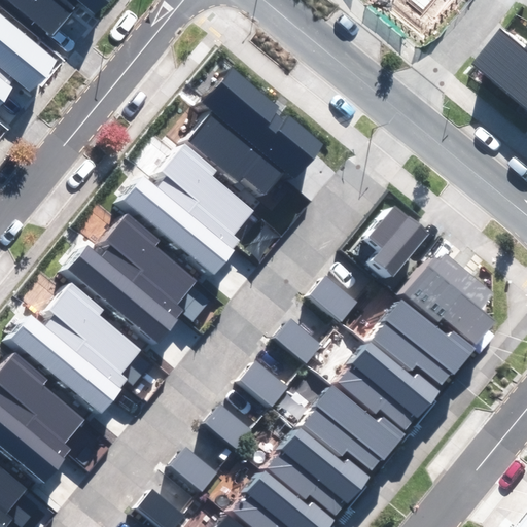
[(7,0),(53,36),(80,2),(95,13),(105,0),(7,0)]
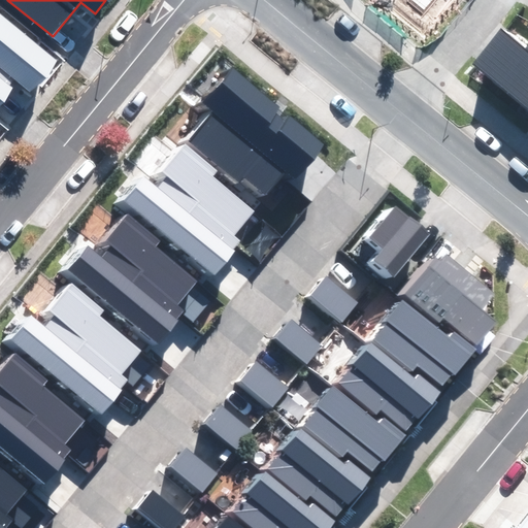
[(0,103),(17,84),(30,95),(57,63),(0,17),(0,103)]
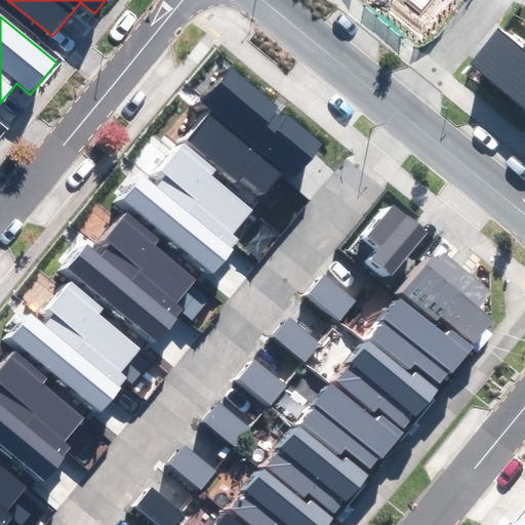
[(524,44),(521,49),(497,29),(469,63),(524,109),(524,44)]
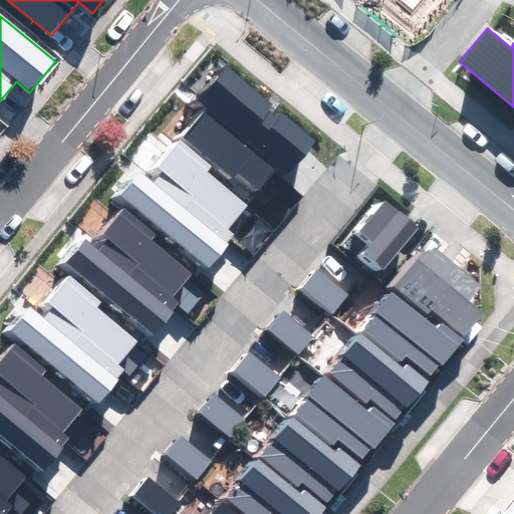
[(238,174),(257,191),(277,168),(286,176),(315,141),(282,113),(278,117),(269,109),(273,104),(226,65),(198,98),(209,107),(183,139),(232,181),(238,174)]
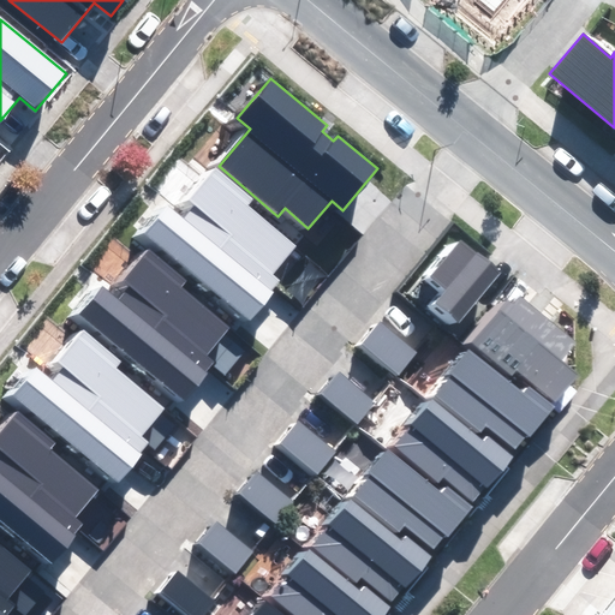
[(143,237),(249,320),(280,282),(273,276),(296,248),(245,208),(250,202),(210,169),(184,203),(191,209),(181,221),(166,208),(143,237)]
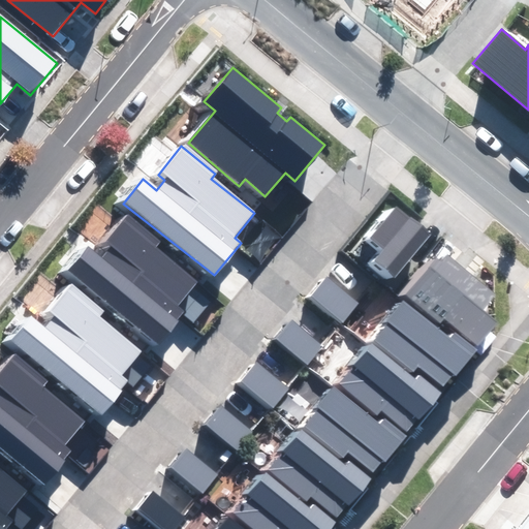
[(374,261),(395,278),(431,235),(396,207),(370,238),(384,249),(374,261)]
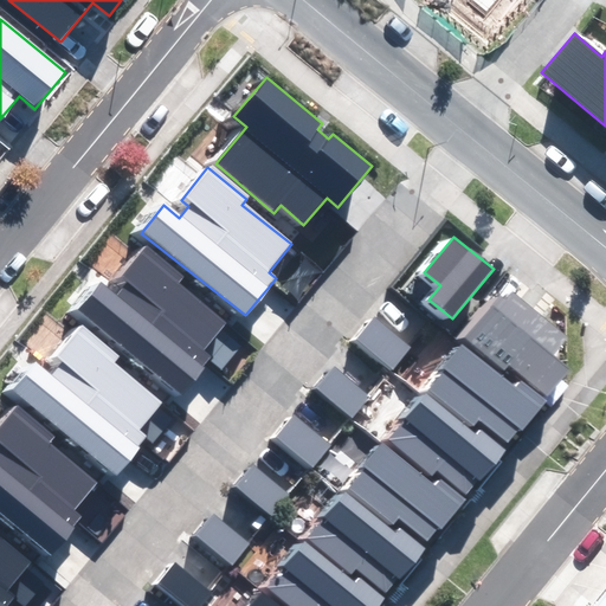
[(79,311),(184,394),(213,358),(206,352),(229,323),(179,284),(185,277),(144,246),(118,278),(126,284),(116,296),(101,284),(79,311)]
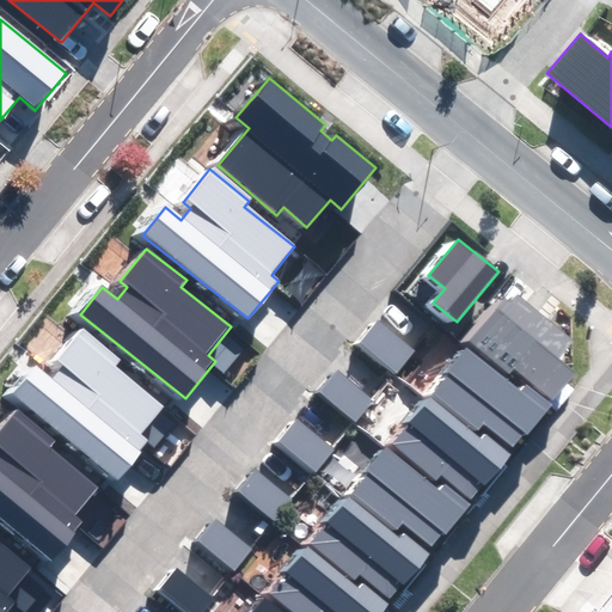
[(510,305),(508,304),(248,611),(383,611),(432,555),(429,552),(470,503),(515,450),(514,448),(552,403),(550,402),(573,373),(558,360),(573,342),(518,297),(510,305)]
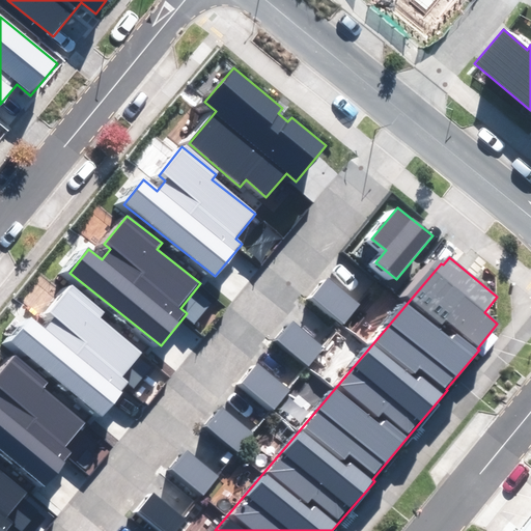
[(312,297),(346,324),(362,304),(328,277),(312,297)]
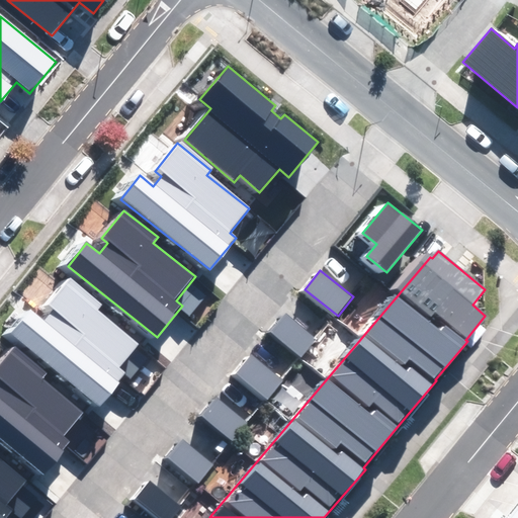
[(12,334),(101,405),(126,372),(120,368),(140,344),(97,311),(102,305),(68,277),(46,306),(52,311),(44,321),(30,311),(12,334)]
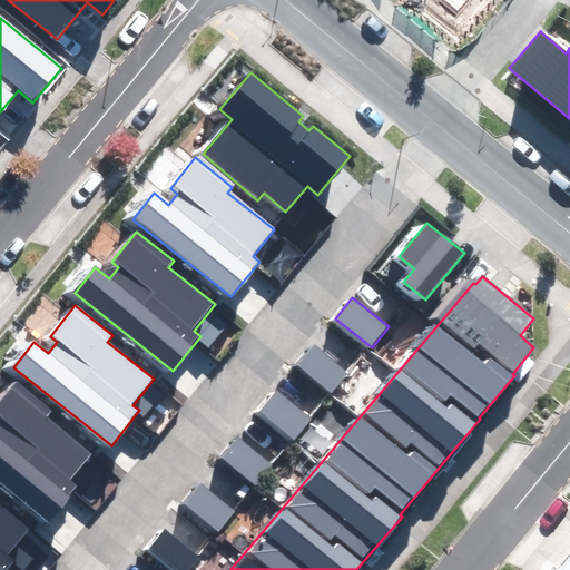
[(297,365),(333,394),(350,374),(315,345),(297,365)]
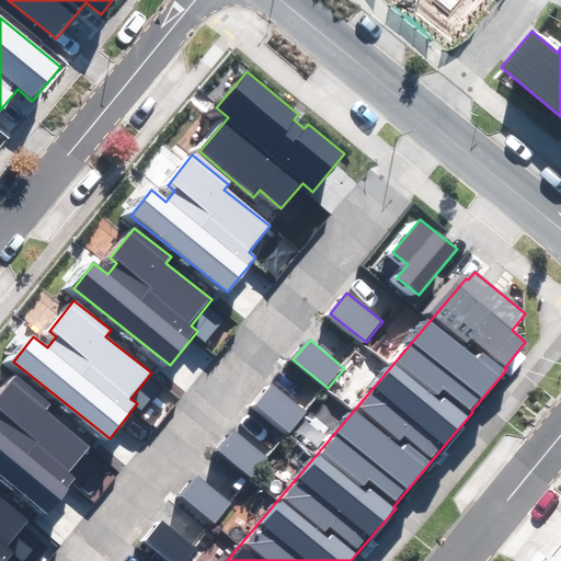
[(0,474),(47,514),(77,478),(70,472),(90,447),(45,411),(52,404),(15,375),(0,393),(0,474)]
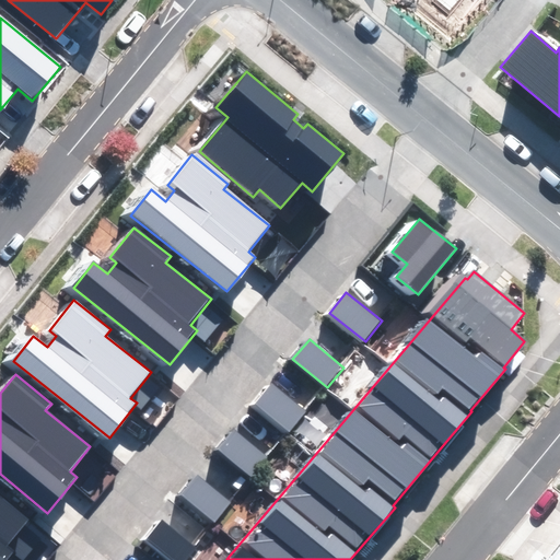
[(254,404),(289,431),(306,410),(271,382),(254,404)]
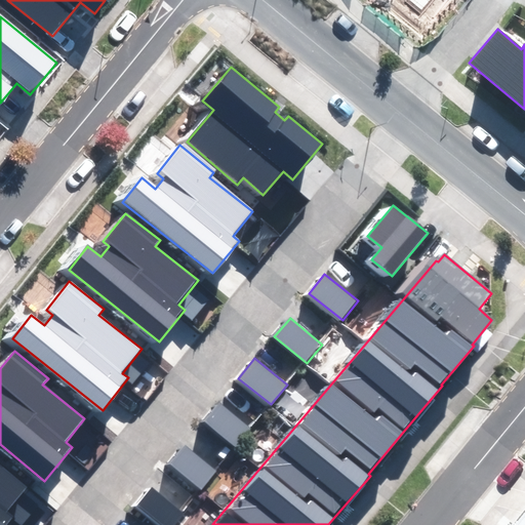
[(203,419),(237,447),(253,428),(218,400),(203,419)]
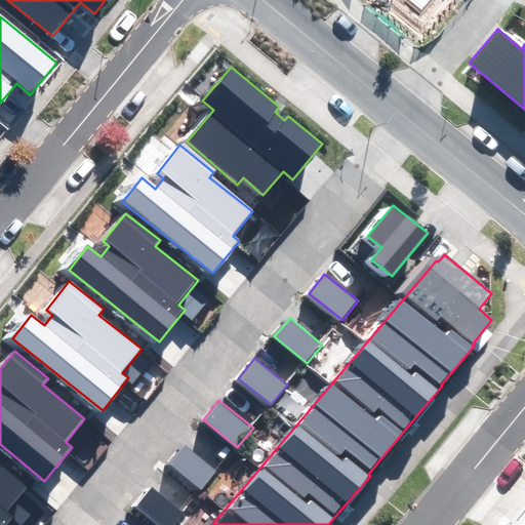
[(169,463),(202,490),(217,472),(185,445),(169,463)]
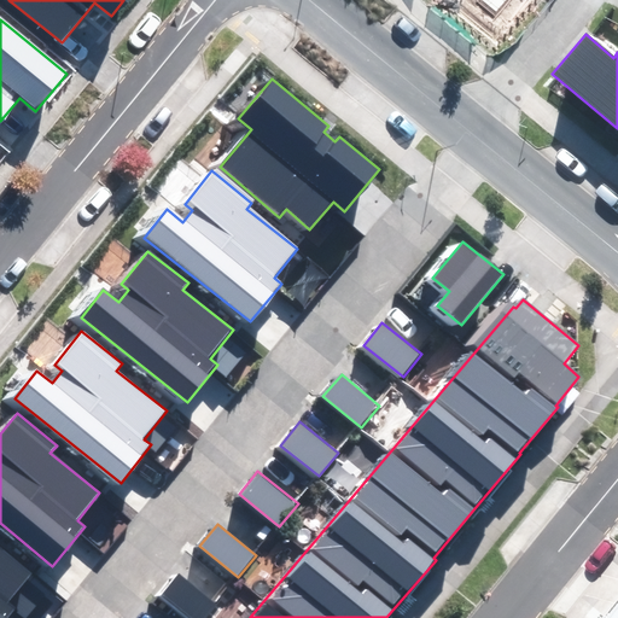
[(0,617),(9,617),(17,610),(9,602),(31,575),(0,548),(0,617)]
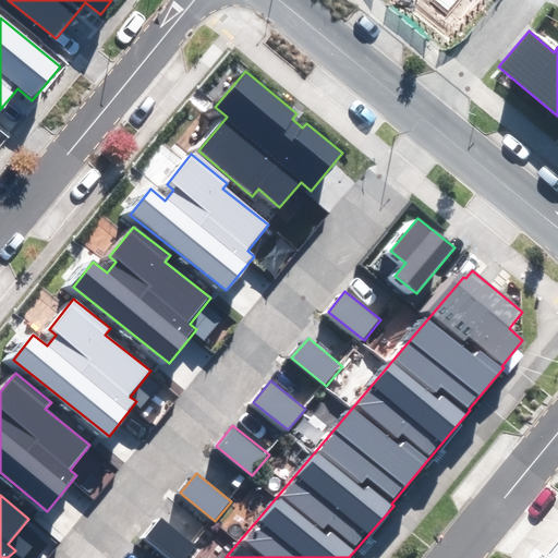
[(146,536),(173,557),(185,557),(195,546),(160,518),(146,536)]
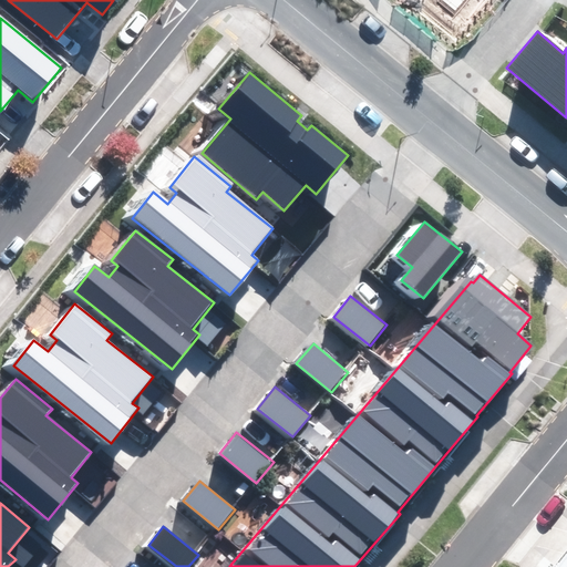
All buildings are outlined.
